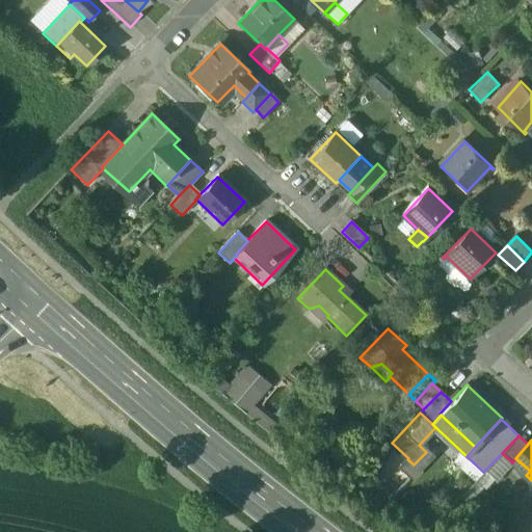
[(530,471),(515,458),(512,462),(526,475),(530,471)]
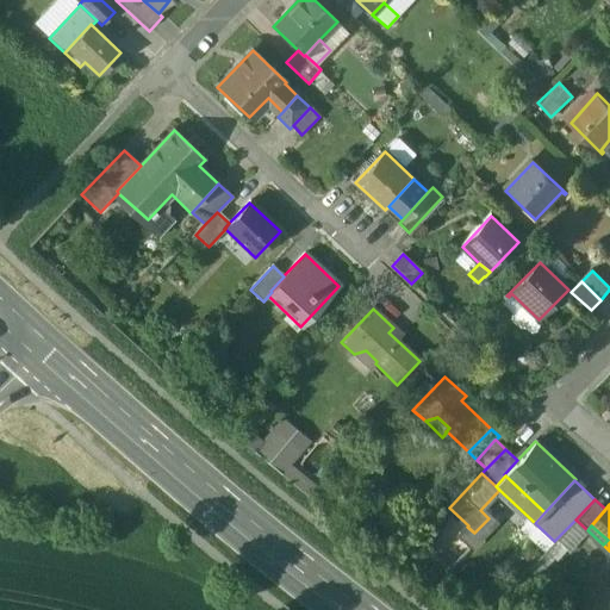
[(404,555),(392,568),(406,579),(416,568),(404,555)]
